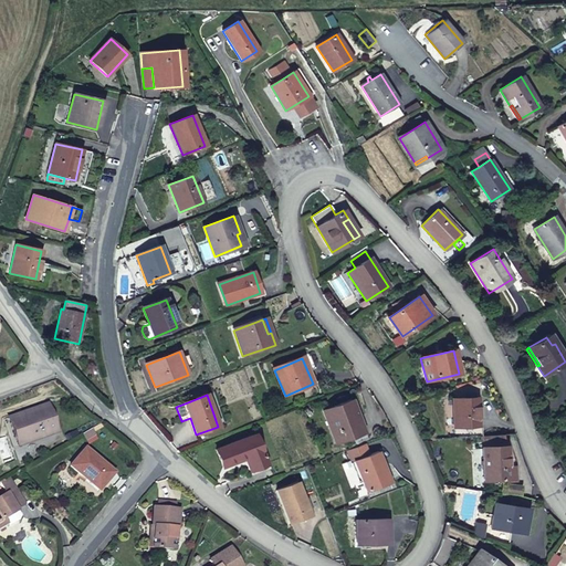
[(477,398),(452,399),(454,427),(456,427),(456,436),(479,433),(477,398)]
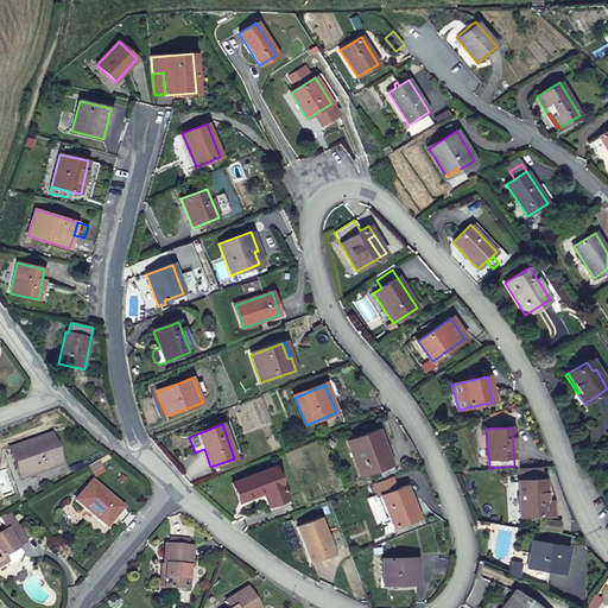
[(378,431),(347,443),(361,477),(391,466),(378,431)]
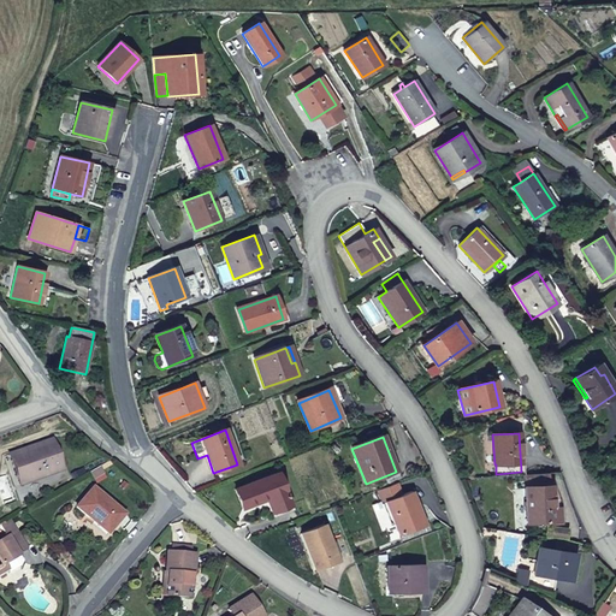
[(12,455),(24,485),(63,471),(53,440),(12,455)]
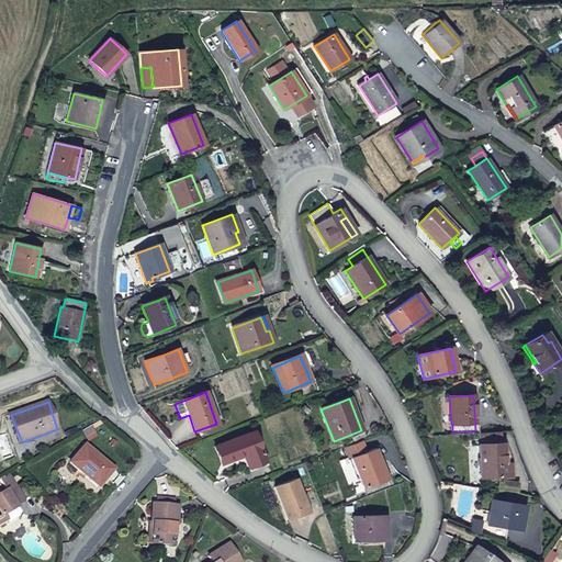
[(11,415),(9,416),(19,444),(22,442),(11,415)]
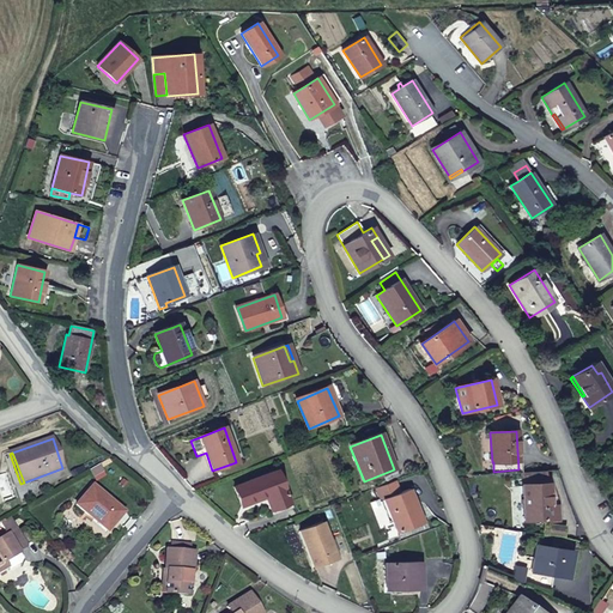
[(277,472),(235,489),(242,508),(266,498),(272,511),(289,504),(277,472)]
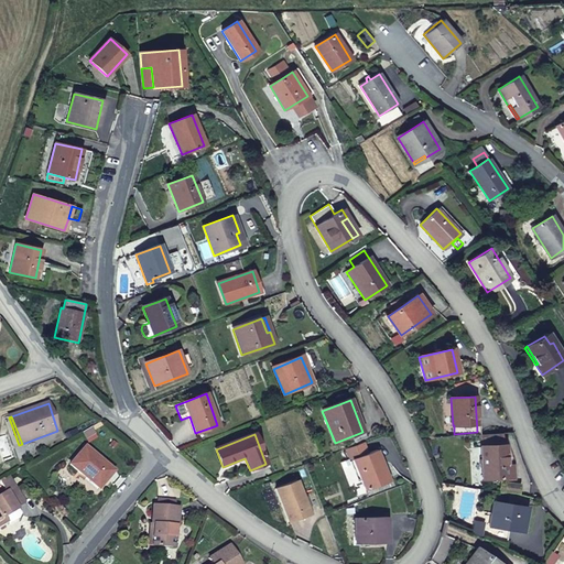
[(502,434),(479,435),(480,446),(503,445),(502,434)]
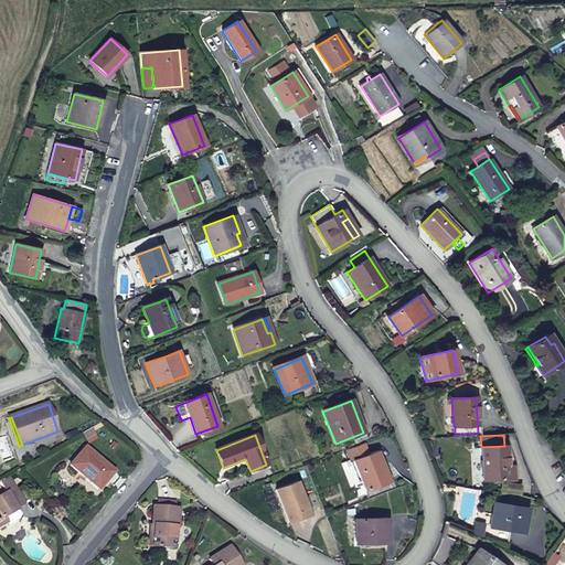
[(364,444),(347,450),(351,462),(354,461),(366,491),(386,483),(382,473),(386,472),(377,452),(369,456),(364,444)]
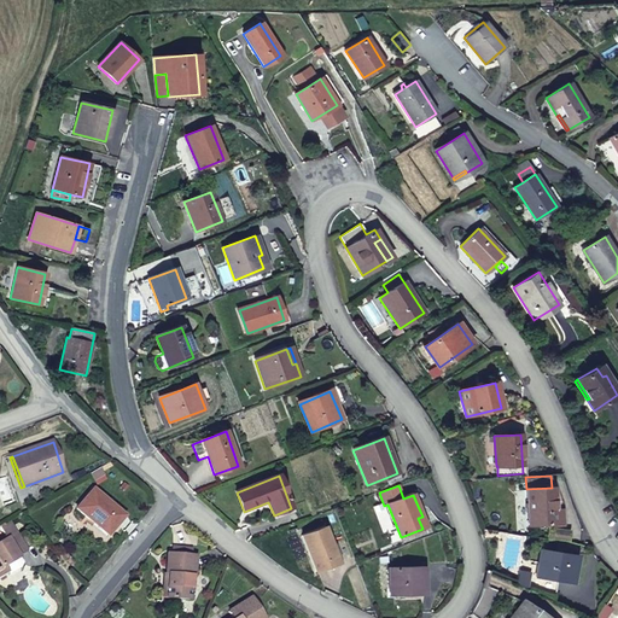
[(552,488),(526,489),(529,522),(531,525),(560,524),(559,511),(553,511),(552,488)]
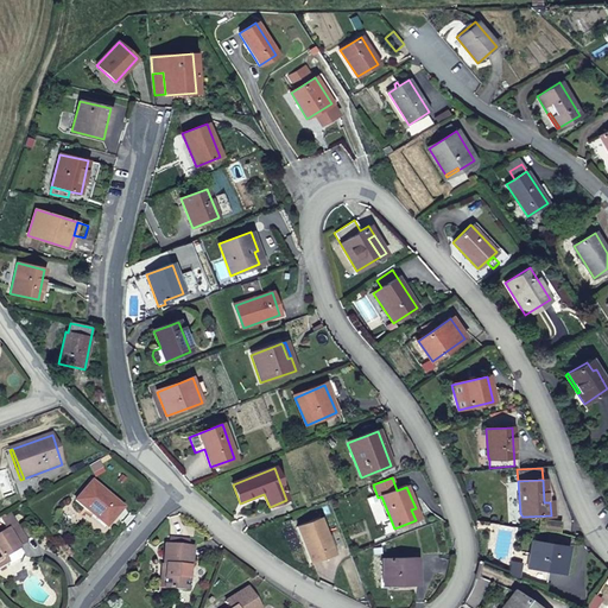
[(121,508),(92,482),(75,501),(106,527),(121,508)]
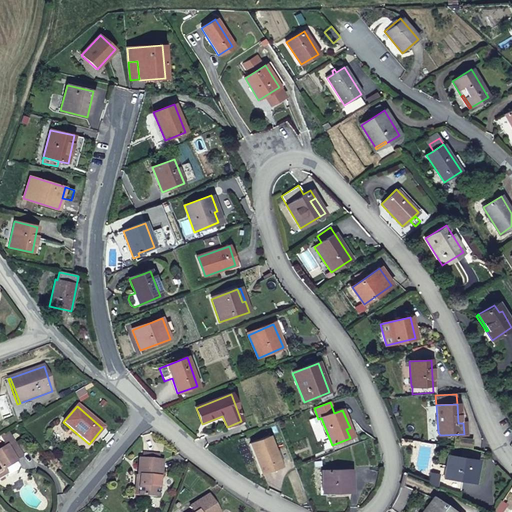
[(22,456),(9,431),(1,435),(7,447),(0,450),(0,477),(6,474),(7,477),(17,471),(19,467),(15,460),(22,456)]
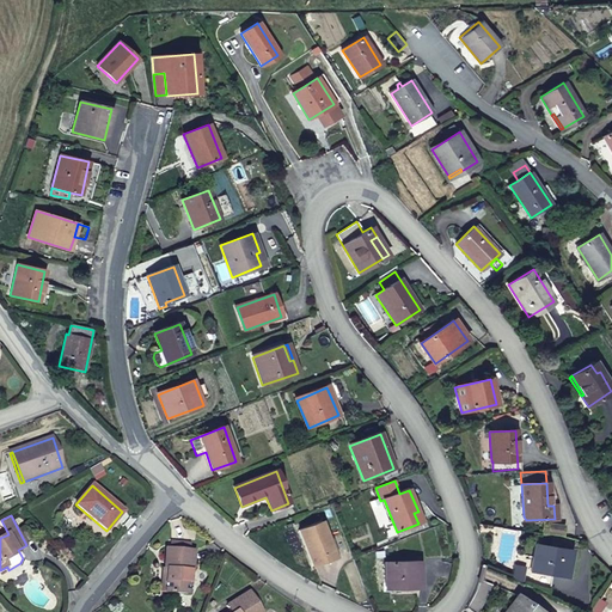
[(322,522),(299,531),(313,567),(336,558),(322,522)]
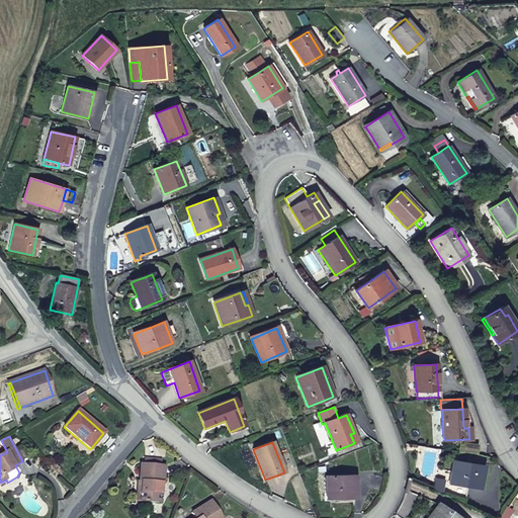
[(477,446),(461,444),(459,451),(476,453),(477,446)]
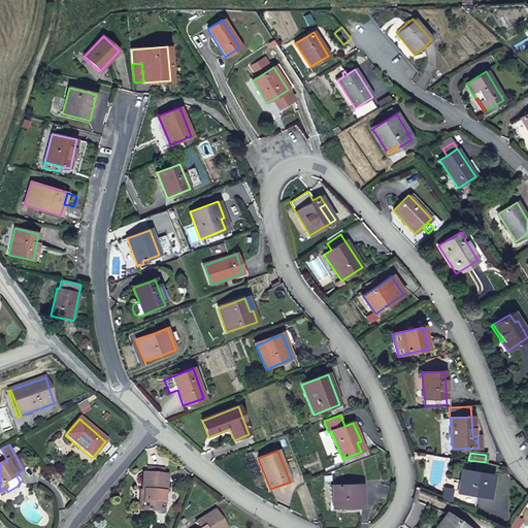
[(143,473),(142,491),(144,491),(142,512),(162,514),(167,475),(163,474),(164,470),(147,468),(147,473),(143,473)]
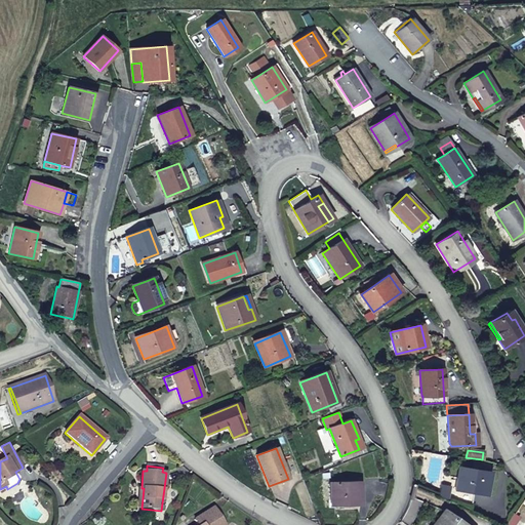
[(455,490),(484,494),(488,473),(458,468),(455,490)]
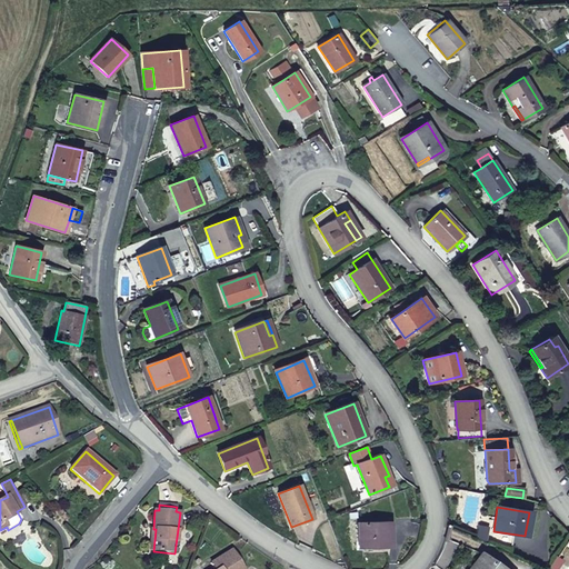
[(358,548),(380,548),(380,543),(391,543),(390,522),(357,523),(358,548)]
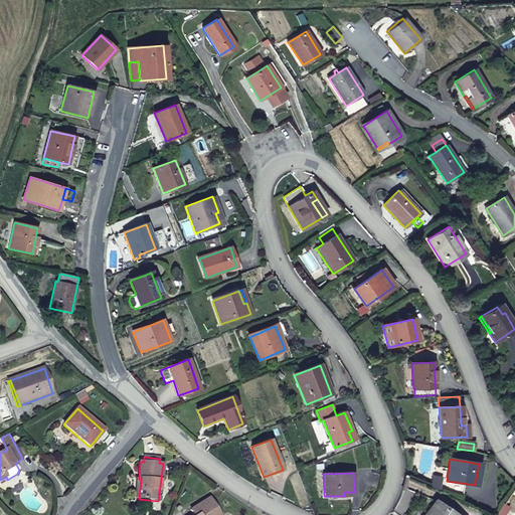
[(431,487),(441,491),(440,478),(432,476),(431,487)]
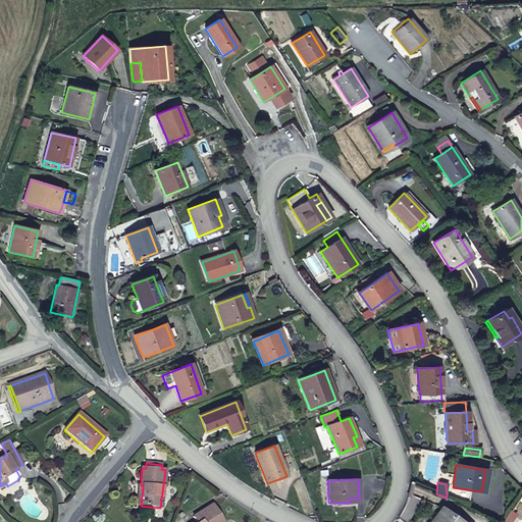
[(409,496),(403,508),(413,513),(419,500),(409,496)]
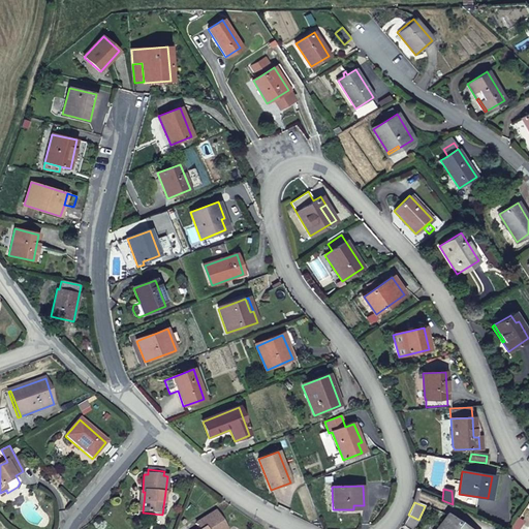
[(224,528),(215,512),(196,525),(198,528),(224,528)]
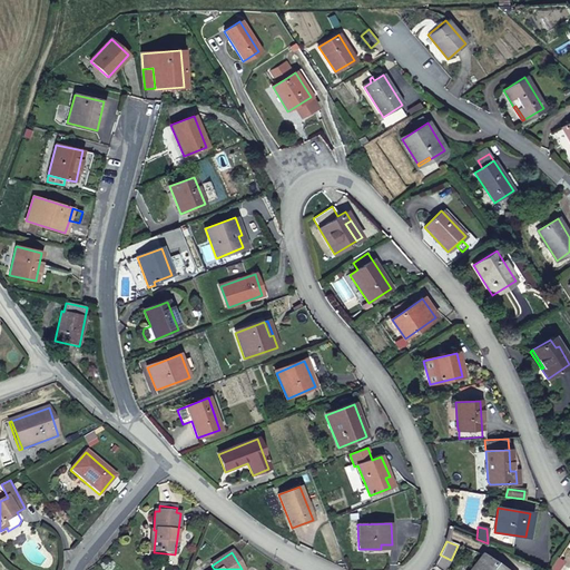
[(440,554),(435,566),(441,569),(445,569),(451,560),(440,554)]
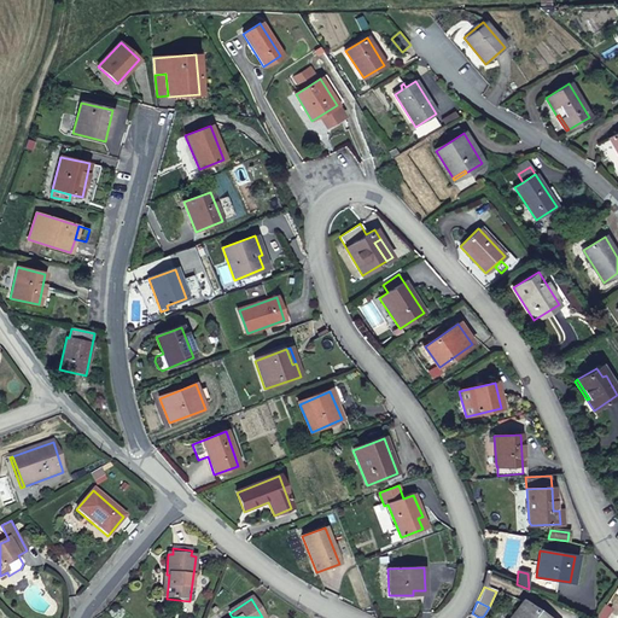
[(546,617),(523,601),(511,617),(546,617)]
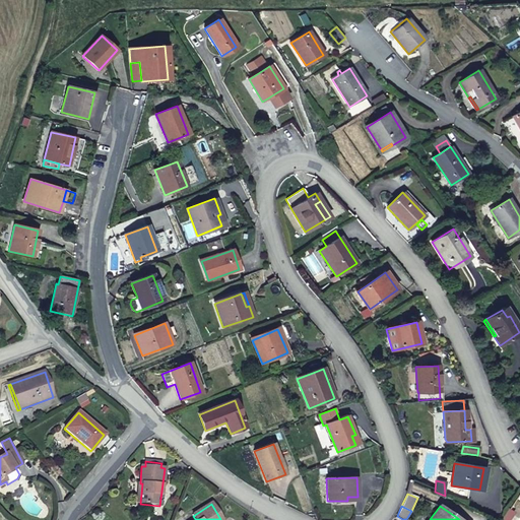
[(508,508),(501,519),(502,519),(507,519),(513,511),(508,508)]
